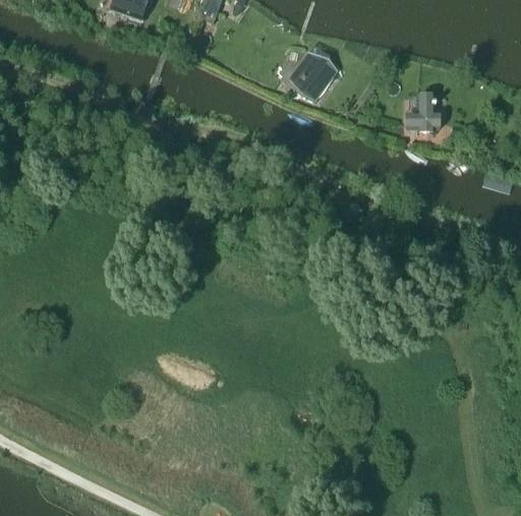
[(113,0),(110,9),(141,20),(149,0),(113,0)]
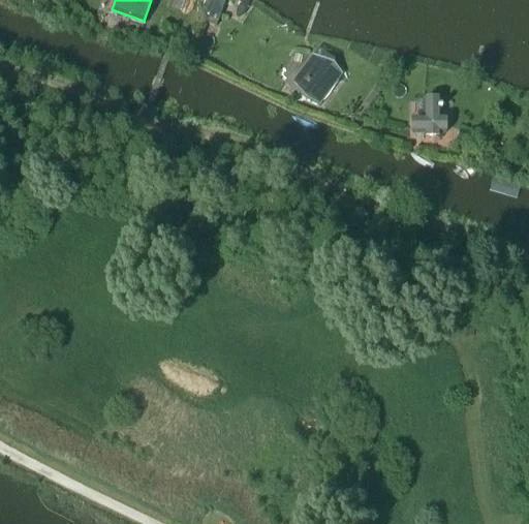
[(204,11),(201,17),(215,22),(217,17),(223,0),(207,0),(203,11),(204,11)]
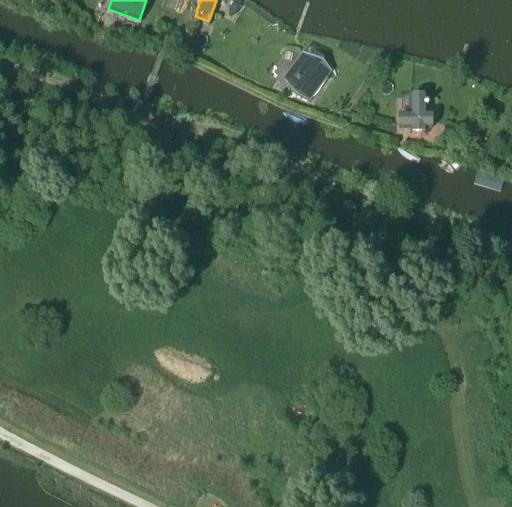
[(301,52),(284,76),(297,93),(310,98),(330,71),(321,58),(317,64),(301,52)]
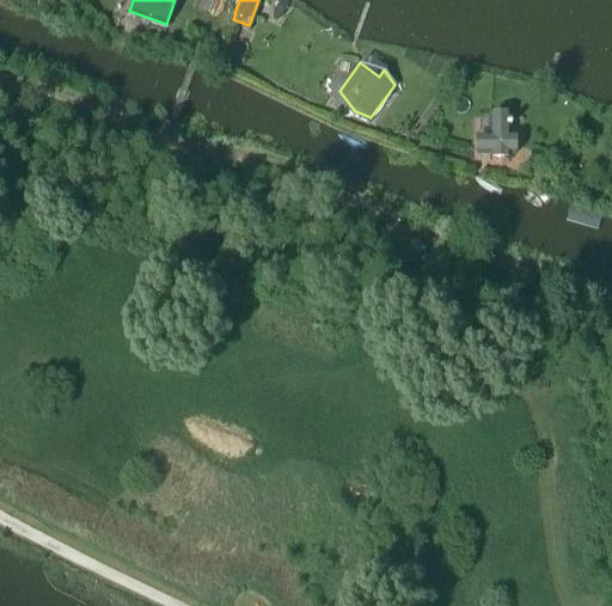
[(488,130),(477,130),(477,151),(488,151),(488,152),(508,152),(508,150),(513,150),(513,135),(508,135),(508,123),(510,123),(510,118),(508,118),(508,114),(488,114),(488,130)]
